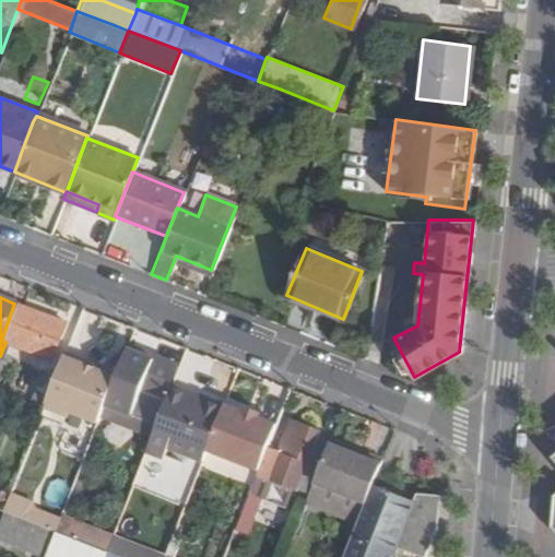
[(14,304),(1,341),(6,342),(48,359),(62,322),(20,306),(14,304)]
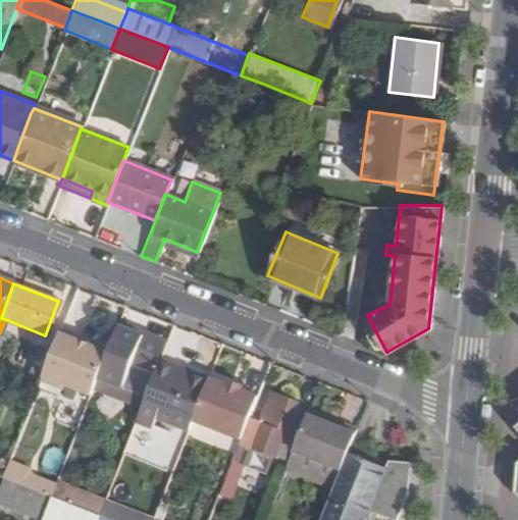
[(162,340),(143,331),(141,333),(114,323),(105,349),(94,378),(118,388),(143,398),(153,370),(149,369),(162,340)]
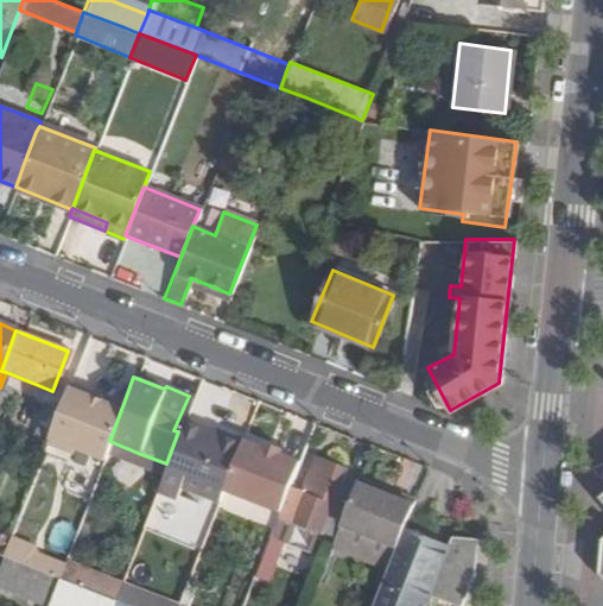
[(109,441),(122,406),(119,399),(115,397),(107,399),(106,402),(90,396),(91,392),(67,384),(57,408),(57,409),(46,436),(102,458),(109,441)]
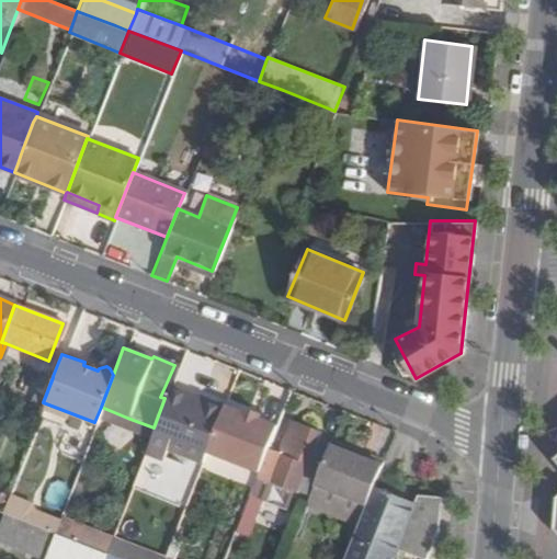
[(41,373),(24,415),(36,421),(42,407),(43,402),(53,377),(41,373)]
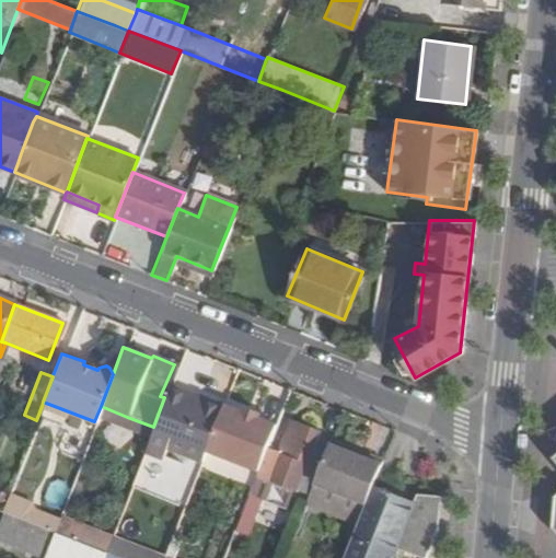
[(168,387),(164,397),(153,427),(149,439),(143,452),(161,458),(165,450),(200,463),(206,449),(221,407),(198,397),(197,398),(168,387)]
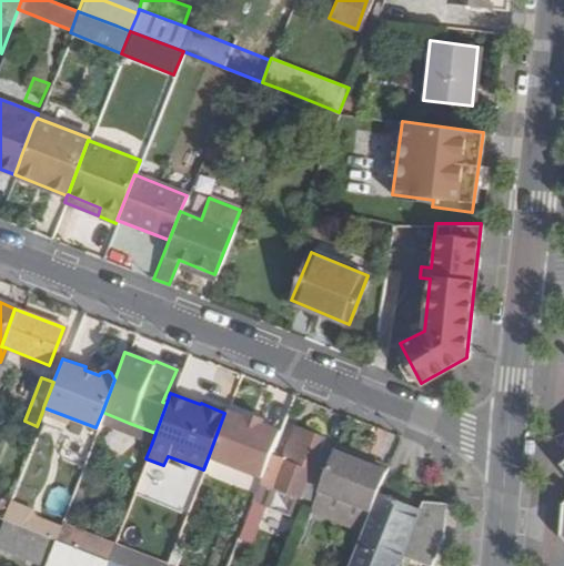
[(267,458),(278,430),(258,422),(257,424),(244,420),(245,417),(225,410),(224,413),(209,455),(260,475),(262,470),(267,458)]
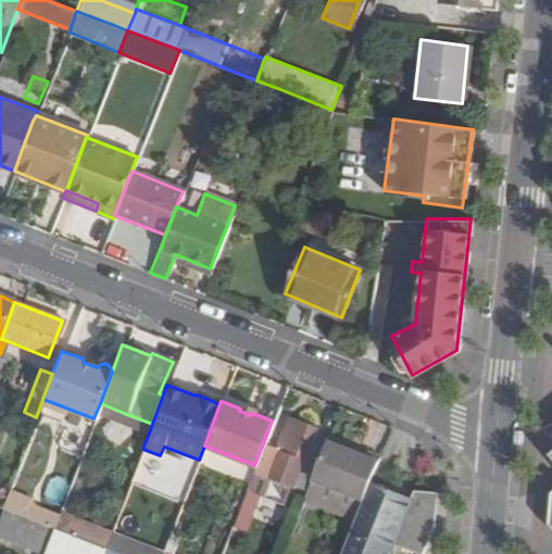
[(252,413),(253,408),(241,404),(240,408),(239,411),(251,415),(252,413)]
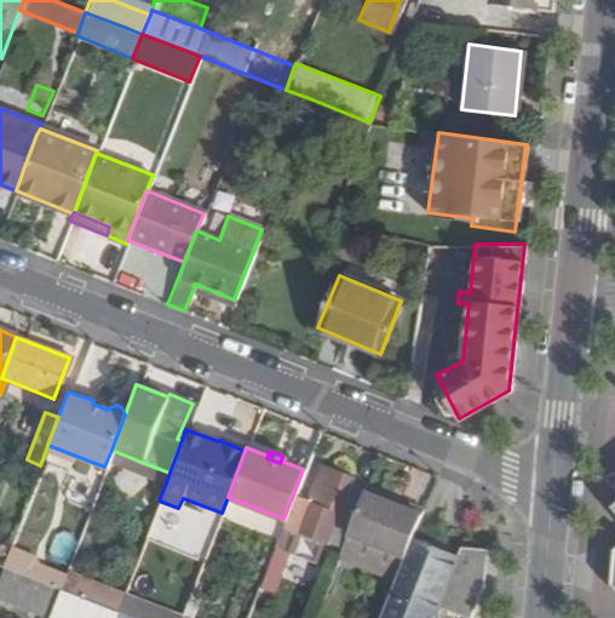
[(165,486),(170,473),(141,462),(136,474),(165,486)]
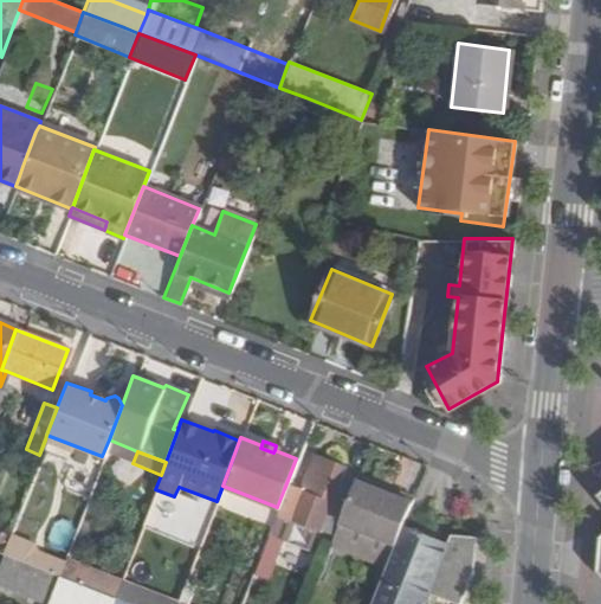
[(299,495),(284,489),(279,501),(277,507),(258,558),(252,572),(263,577),(277,541),(280,543),(283,538),(290,519),(316,528),(317,529),(338,479),(343,466),(311,454),(297,489),(301,492),(299,495)]
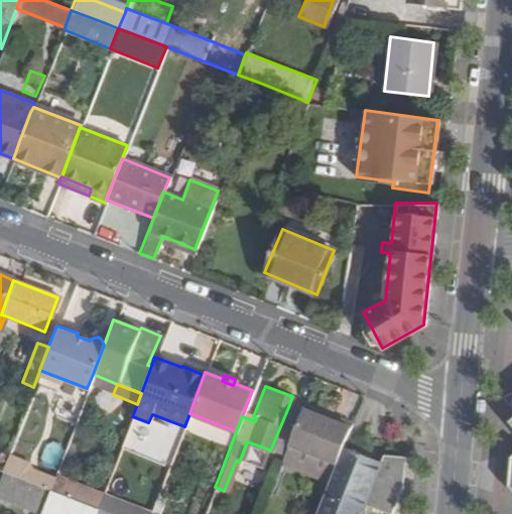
[(288,407),(270,451),(282,456),(286,445),(299,412),(288,407)]
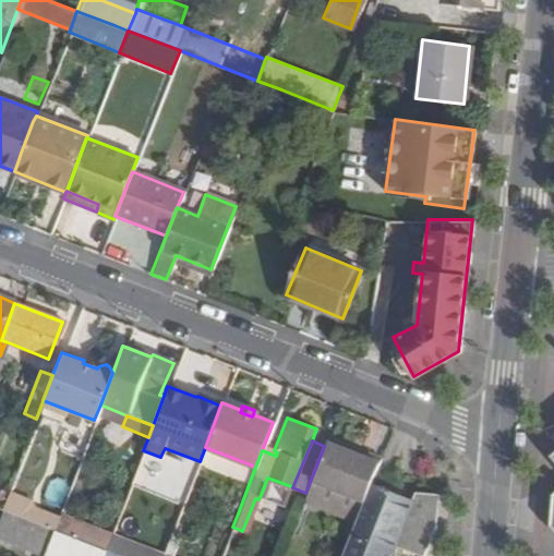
[(362,458),(326,443),(324,446),(310,482),(361,503),(369,484),(378,459),(364,454),(362,458)]
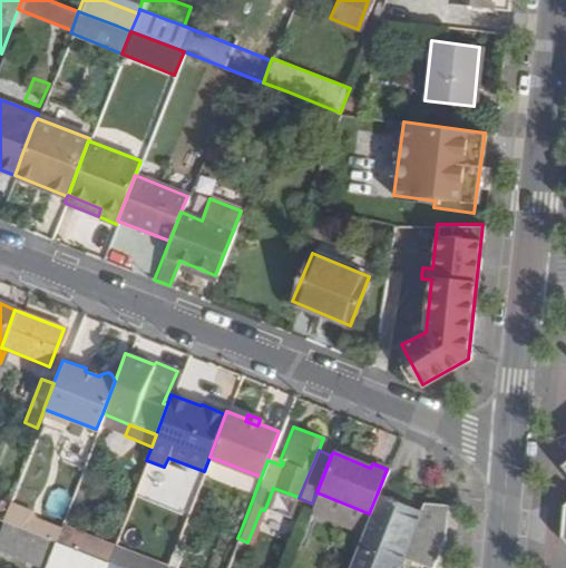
[(273,488),(266,506),(291,516),(298,497),(273,488)]
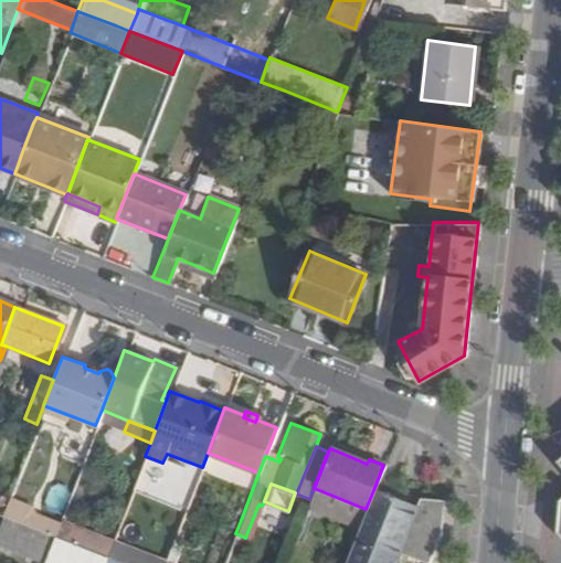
[(309,499),(306,508),(359,529),(366,509),(314,488),(309,499)]
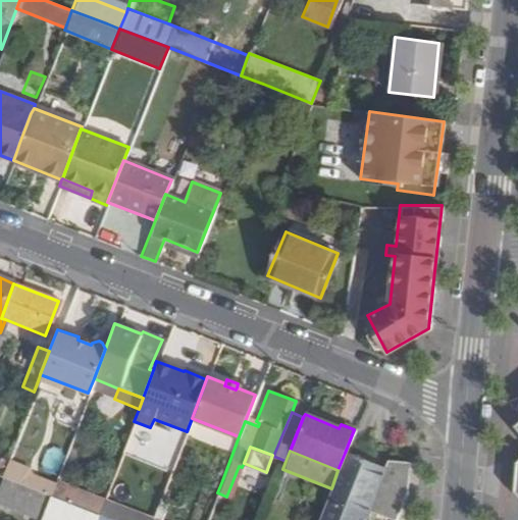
[(345,453),(338,470),(331,488),(317,519),(362,519),(368,505),(382,468),(345,453)]
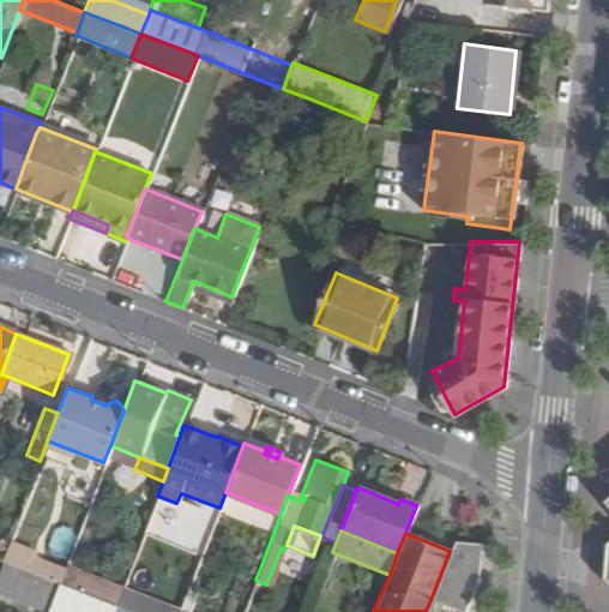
[(254,537),(246,559),(261,565),(270,543),(254,537)]
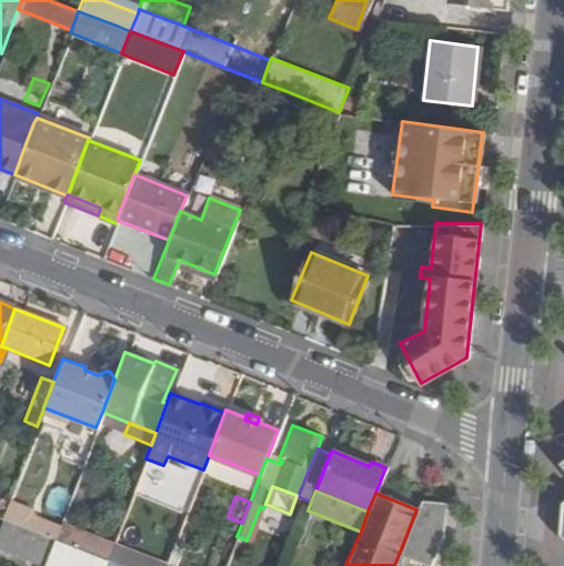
[(422,497),(416,509),(401,549),(430,563),(443,531),(443,521),(445,499),(422,497)]
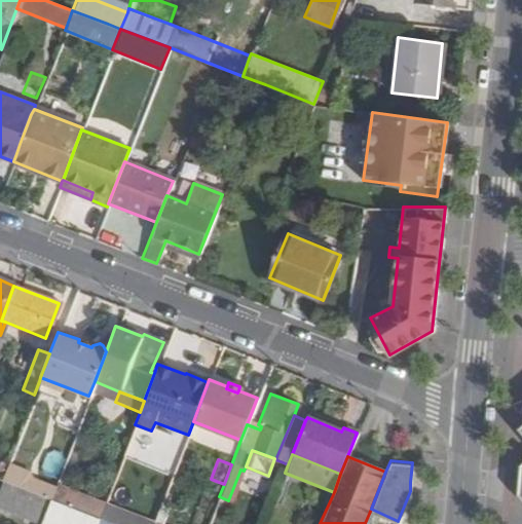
[(48,498),(1,480),(0,482),(0,508),(39,523),(43,514),(48,498)]
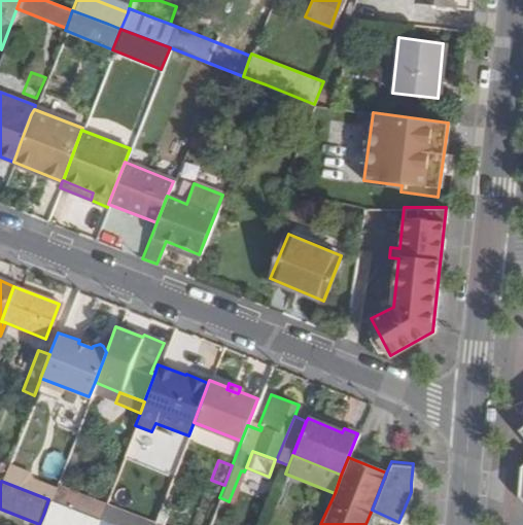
[(103,506),(54,488),(48,499),(98,520),(103,506)]
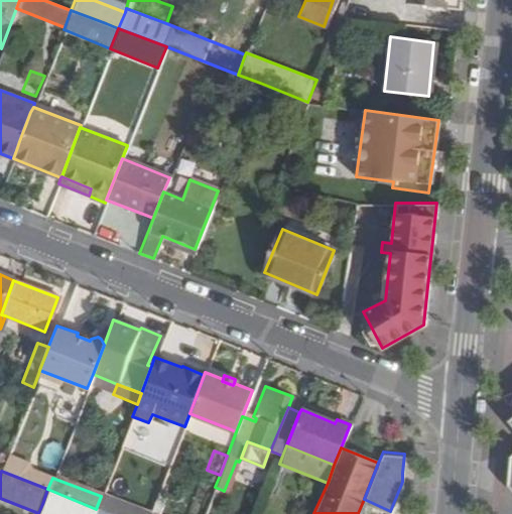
[(62,511),(60,513),(93,513),(96,509),(47,489),(42,504),(62,511)]
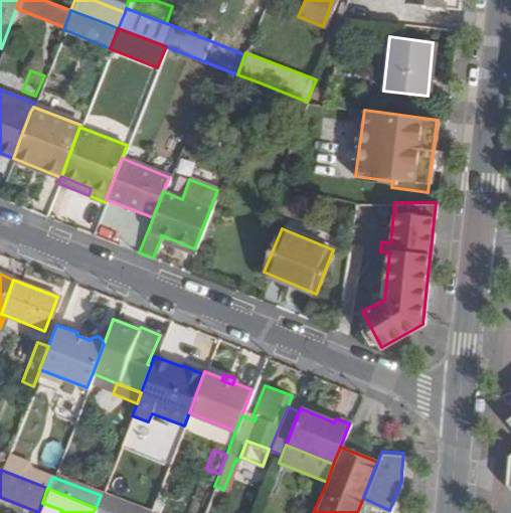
[(110,512),(150,512),(151,510),(152,508),(103,489),(101,495),(96,508),(110,512)]
